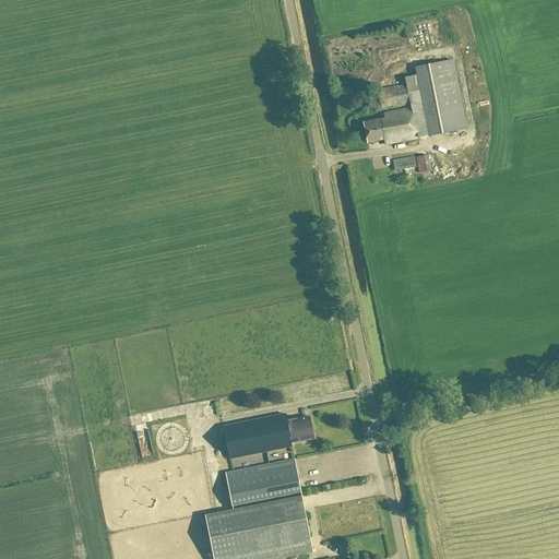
[(452,60),(414,68),(428,137),(466,129),(452,60)]
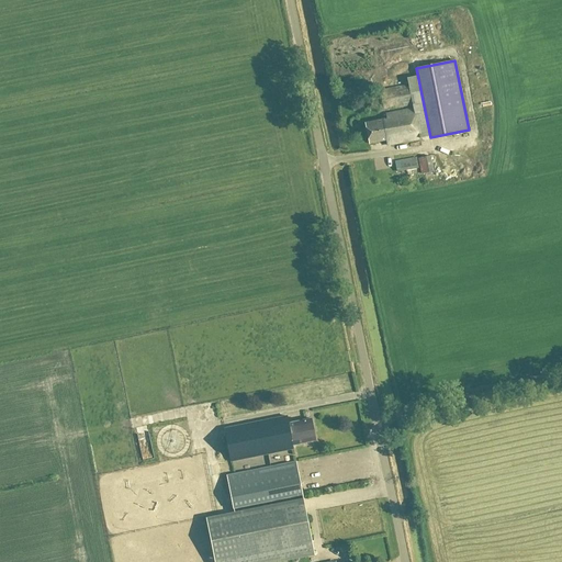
[(417,71),(406,74),(408,86),(419,83),(417,71)]
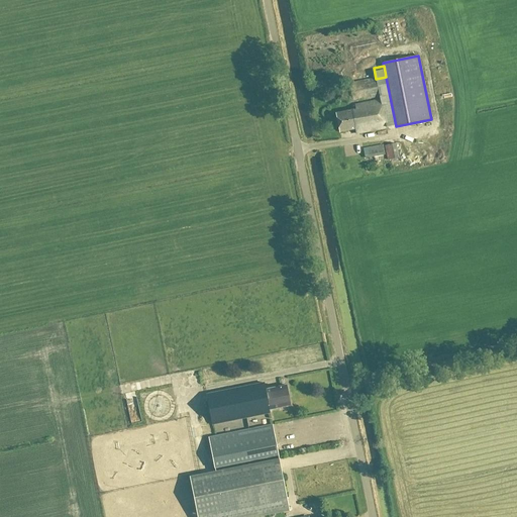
[(348,84),(352,101),(358,100),(358,101),(379,97),(376,79),(348,84)]
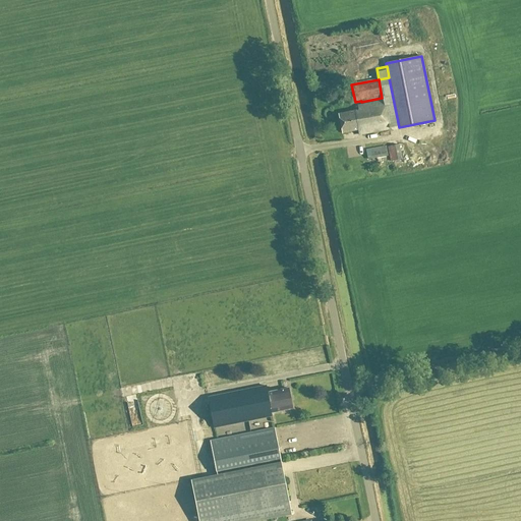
[(388,129),(383,101),(355,106),(356,111),(338,114),(342,133),(357,130),(358,134),(388,129)]
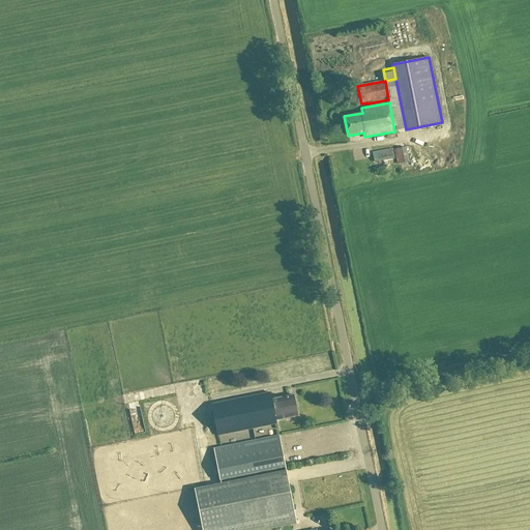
[(411,146),(393,149),(396,165),(414,160),(411,146)]
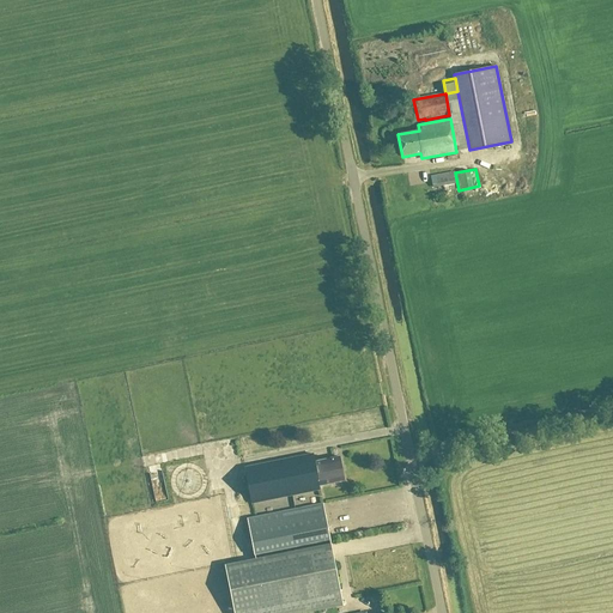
[(454,171),(430,176),(432,188),(456,184),(454,171)]
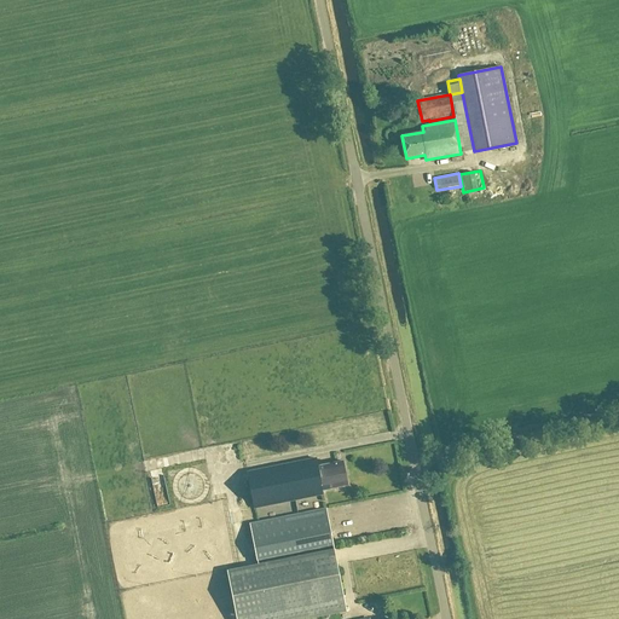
[(316,458),(247,473),(254,508),(323,495),(322,491),(346,486),(341,462),(317,467),(316,458)]
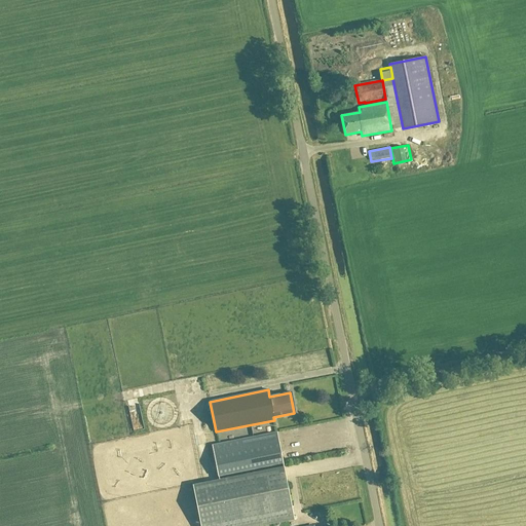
[(152,415),(164,423),(174,410),(161,402),(152,415)]
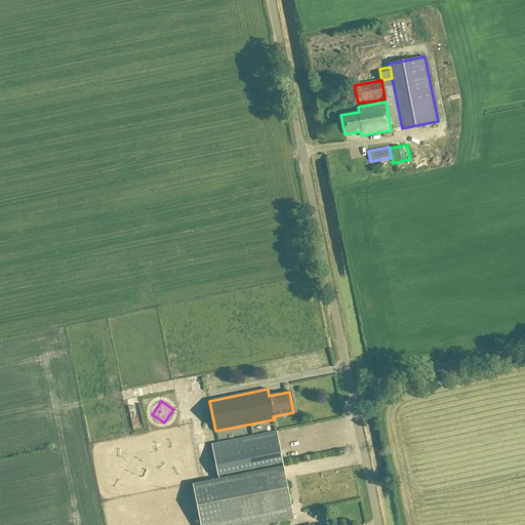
[(282,463),(275,432),(211,445),(217,476),(282,463)]
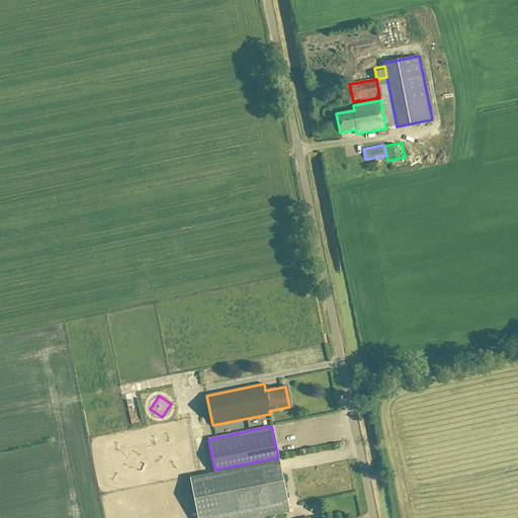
[(256,517),(289,511),(278,460),(189,478),(197,517),(256,517)]
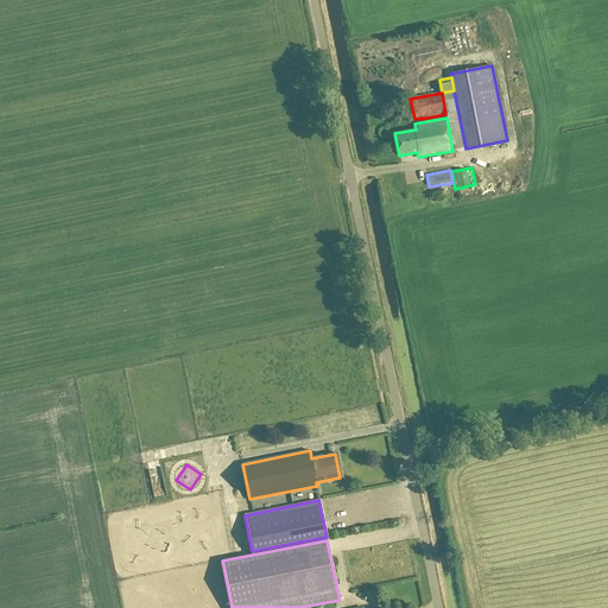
All buildings are outlined.
